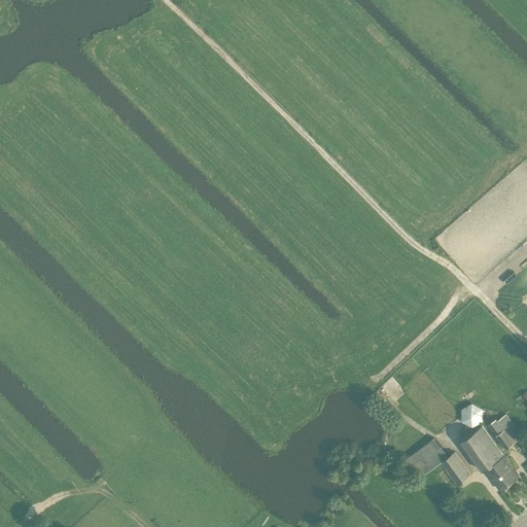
[(461,409),(461,421),(472,426),(483,420),(483,408),(471,401),(461,409)]
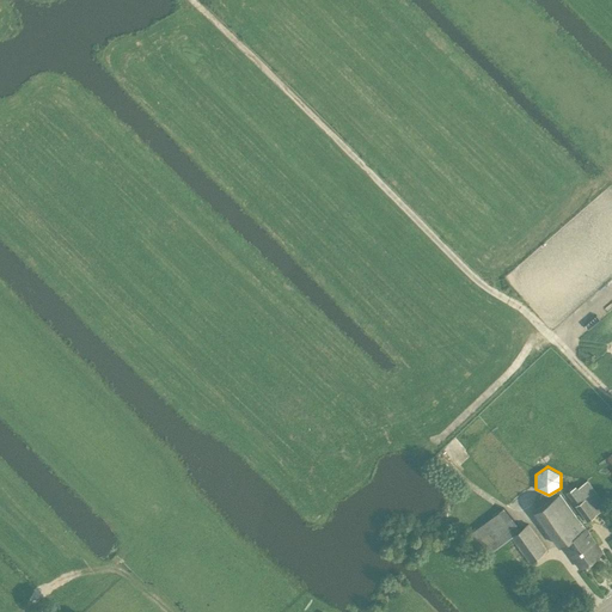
[(568,494),(576,505),(588,520),(606,506),(587,479),(568,494)]
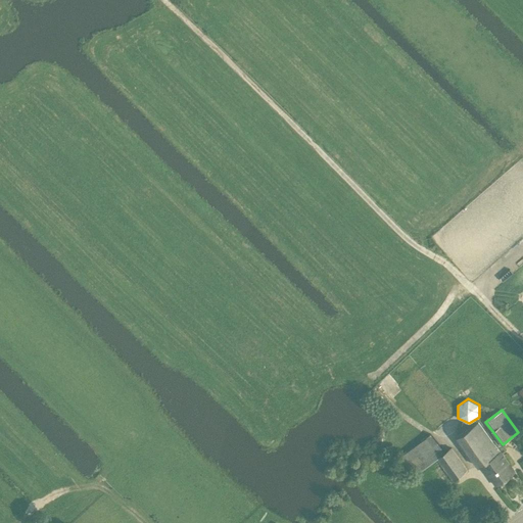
[(479,466),(481,465),(496,485),(516,472),(501,450),(500,450),(478,421),(458,436),(479,466)]
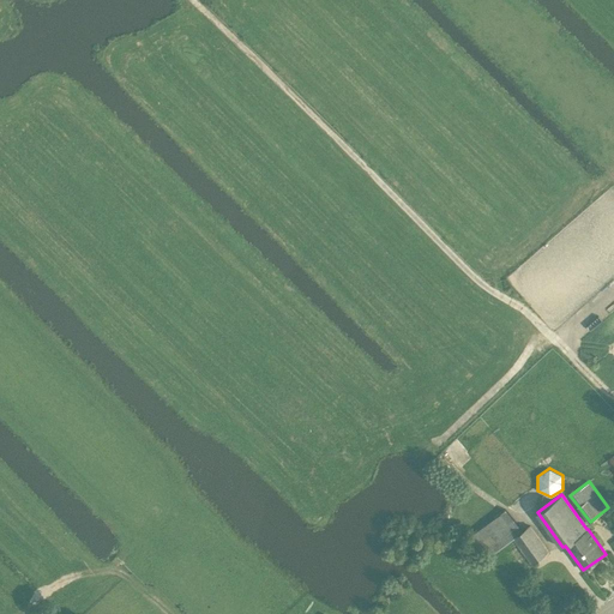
[(549,552),(530,525),(523,531),(513,519),(506,510),(503,512),(475,531),(492,554),(515,539),(533,564),(549,552)]
